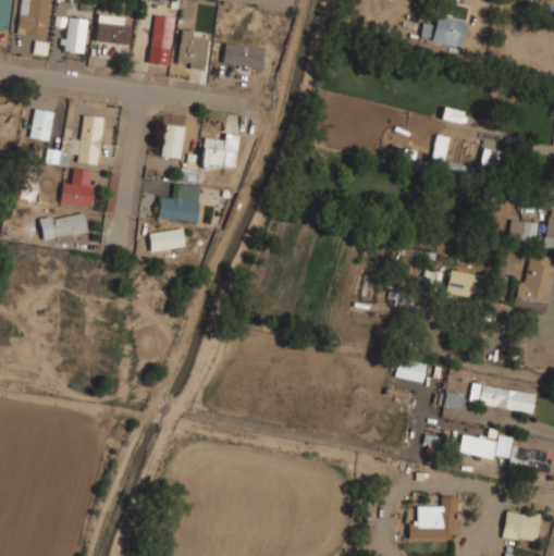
[(0,0),(0,32),(10,33),(12,0),(0,0)]
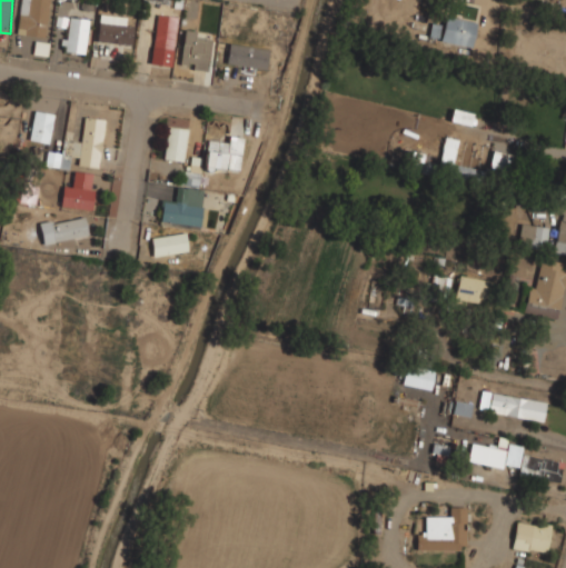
[(22,0),(19,35),(49,39),(52,0),(22,0)]
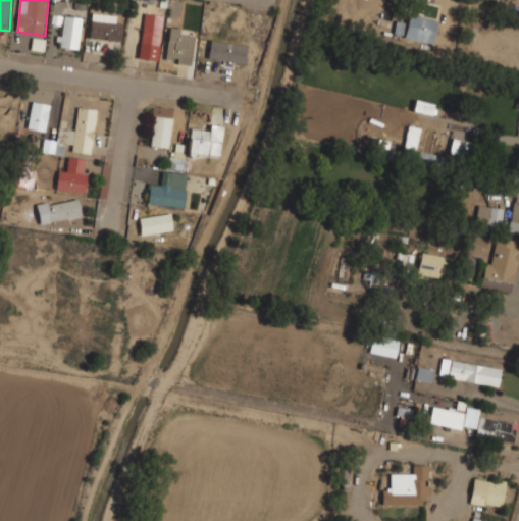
[(164,15),(146,12),(140,58),(158,61),(164,15)]
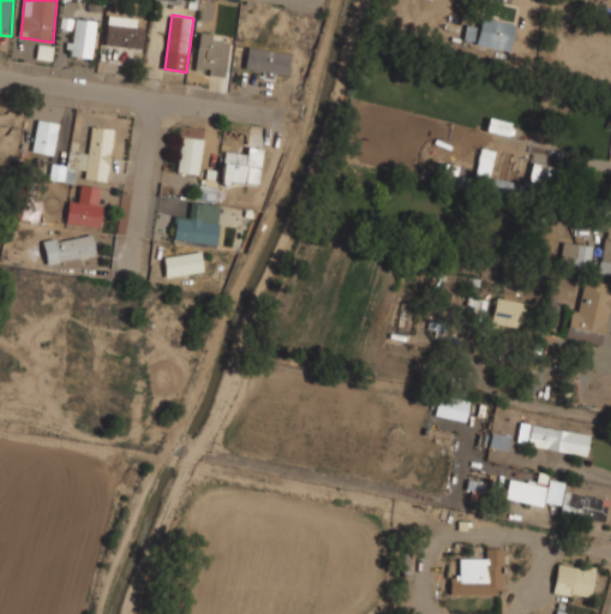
[(511,51),(516,24),(483,17),(477,43),(511,51)]
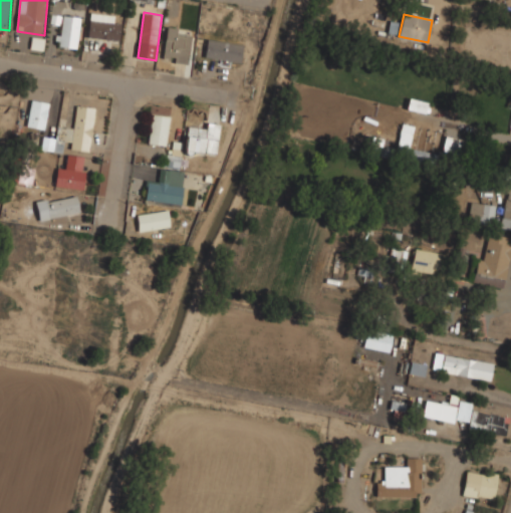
[(115,24),(116,15),(91,15),(90,40),(122,41),(122,24),(115,24)]
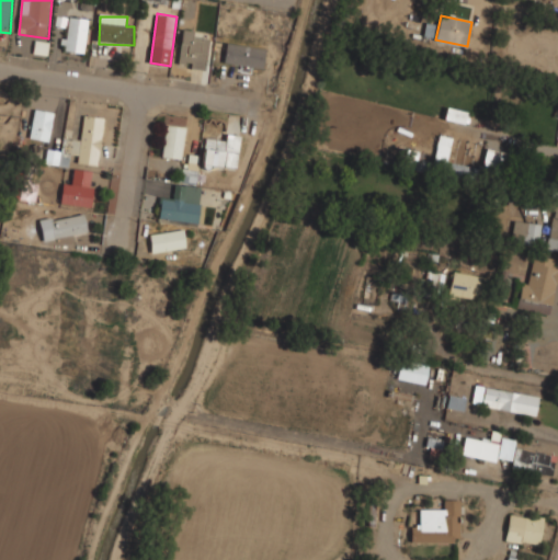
[(87,54),(90,20),(68,18),(66,53),(87,54)]
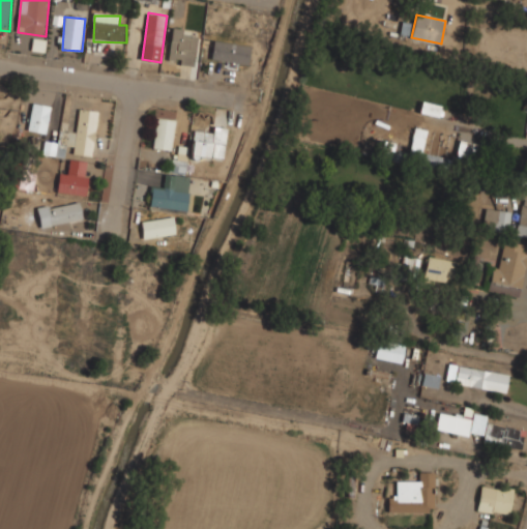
[(407,34),(410,27),(405,25),(402,32),(407,34)]
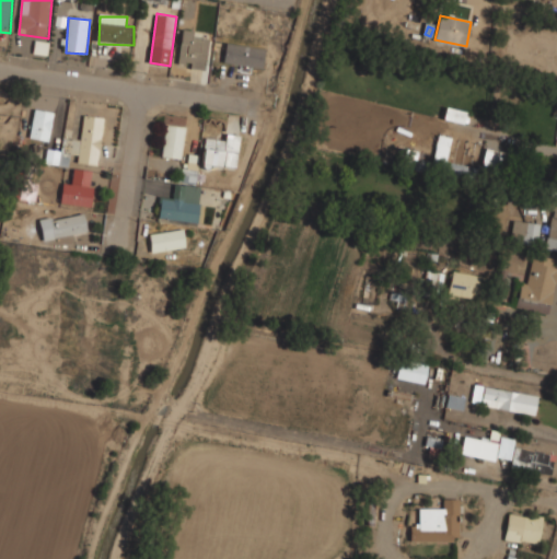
[(178,66),(205,69),(210,33),(184,30),(178,66)]
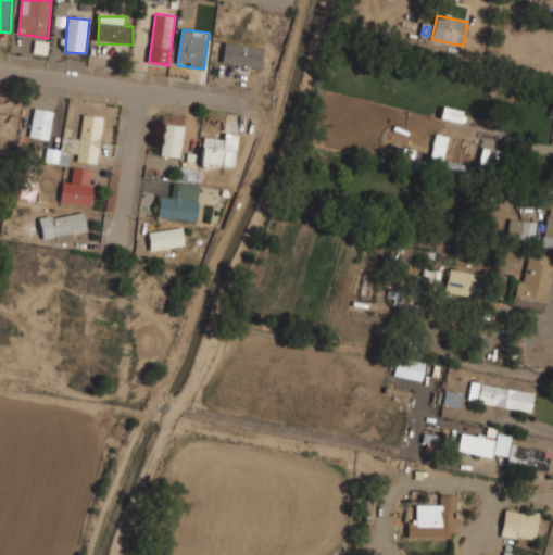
[(264,46),(225,42),(223,64),(263,67),(264,46)]
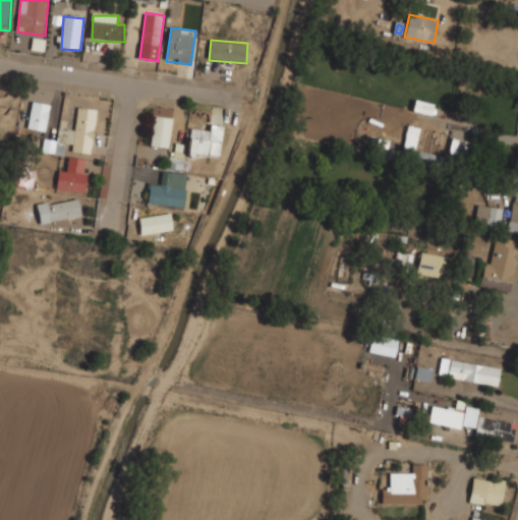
[(413,111),(433,114),(435,103),(416,100),(413,111)]
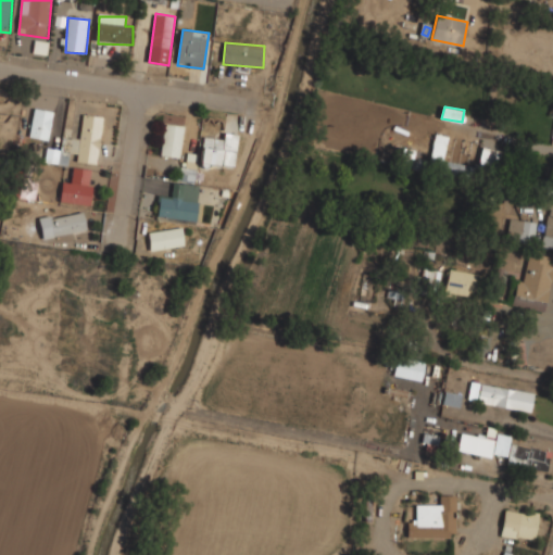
[(49,140),(54,111),(35,108),(30,137),(49,140)]
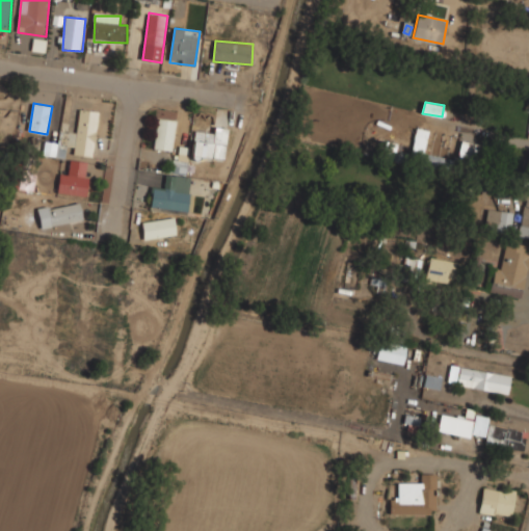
[(98,111),(77,111),(77,156),(98,156),(98,111)]
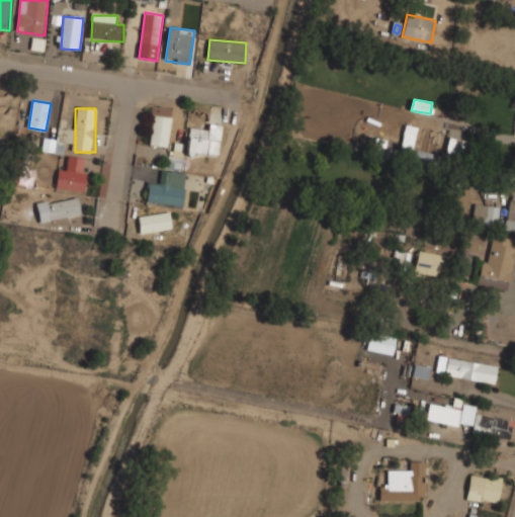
[(187,152),(219,156),(225,110),(213,108),(210,130),(191,127),(187,152)]
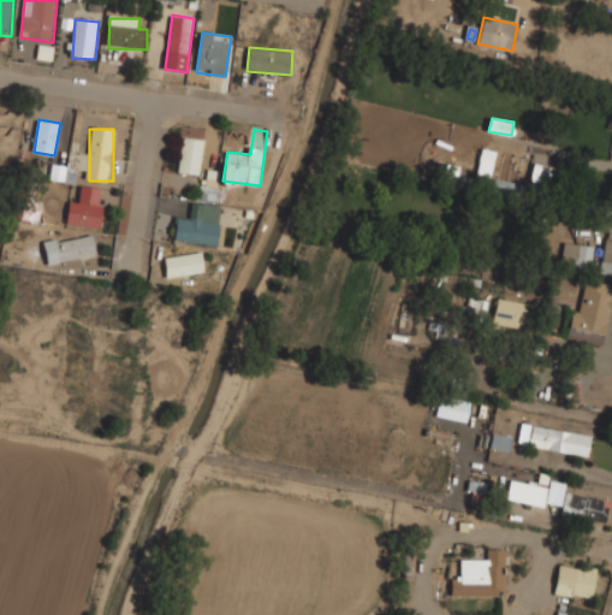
[(198,176),(207,141),(185,135),(177,170),(198,176)]
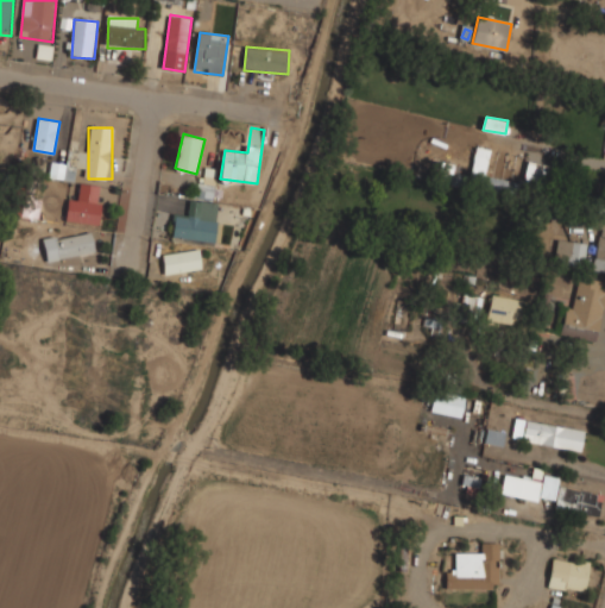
[(491,151),(477,149),(471,192),(520,199),(521,183),(487,177),(491,151)]
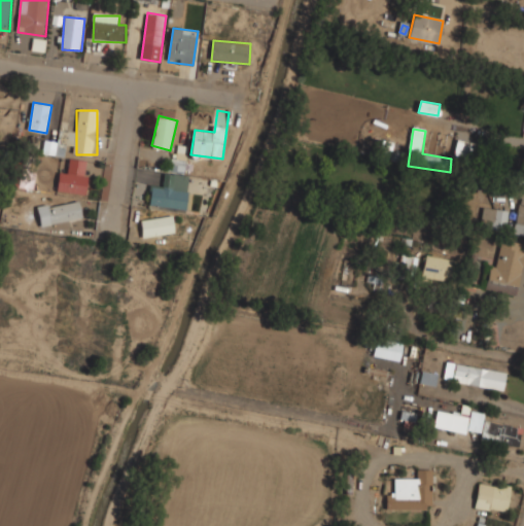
[(475,161),(478,145),(458,141),(455,156),(475,161)]
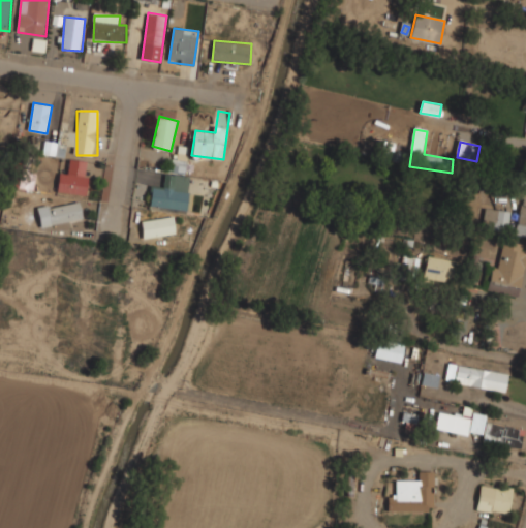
[(187,160),(169,158),(167,173),(185,175),(187,160)]
